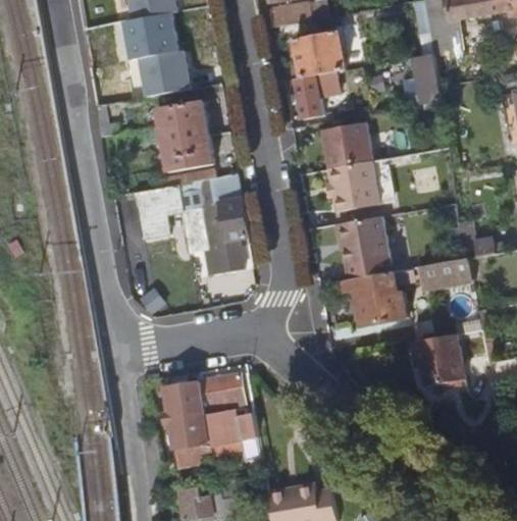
[(307,0),(268,7),(272,27),(326,16),(323,0),(307,0)]
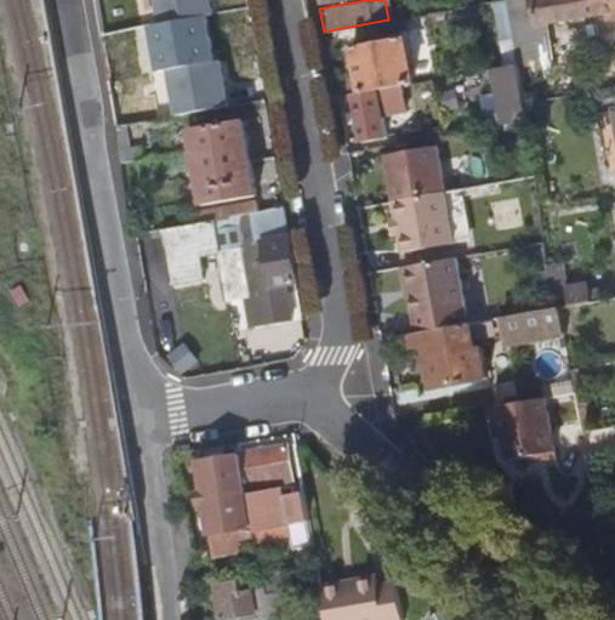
[(505,0),(516,62),(550,56),(544,20),(603,9),(604,17),(614,15),(614,0),(505,0)]
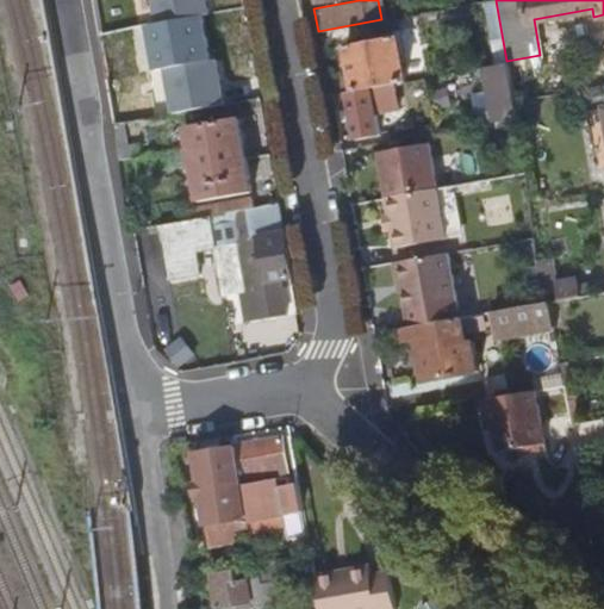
[(344,44),(353,89),(399,81),(404,80),(397,35),(344,44)]
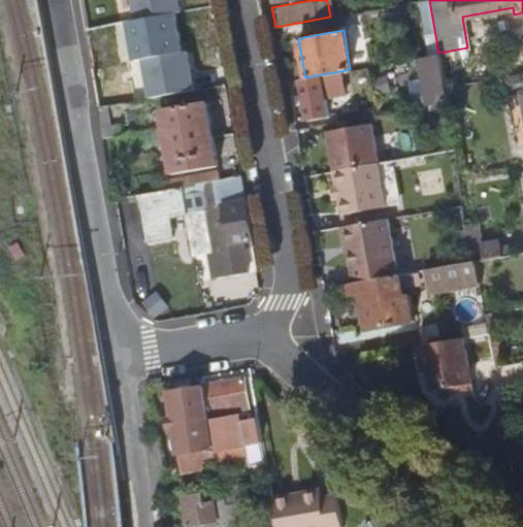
[(416,57),(425,104),(447,101),(445,85),(438,53),(416,57)]
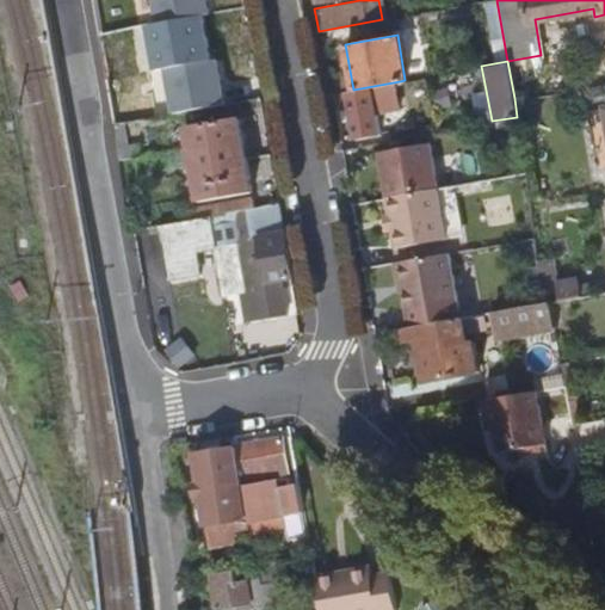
[(345,92),(353,139),(377,135),(371,103),(403,98),(400,81),(353,90),(345,92)]
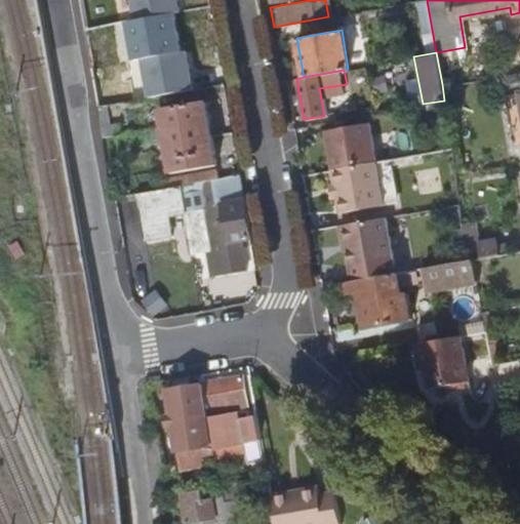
[(158,109),(169,171),(214,163),(203,101),(158,109)]
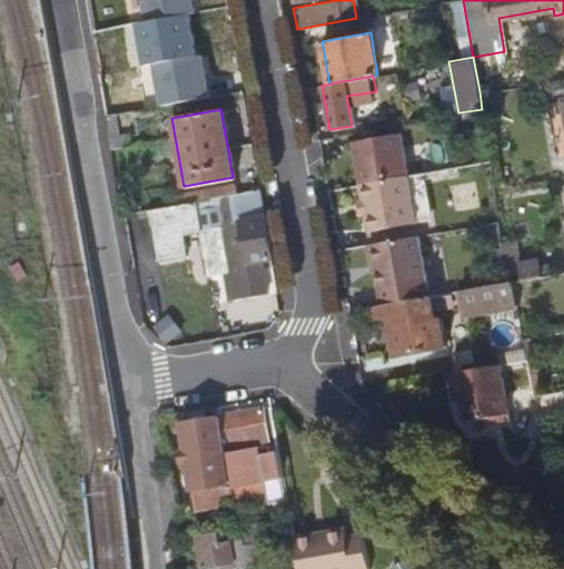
[(376,128),(377,140),(402,136),(399,124),(376,128)]
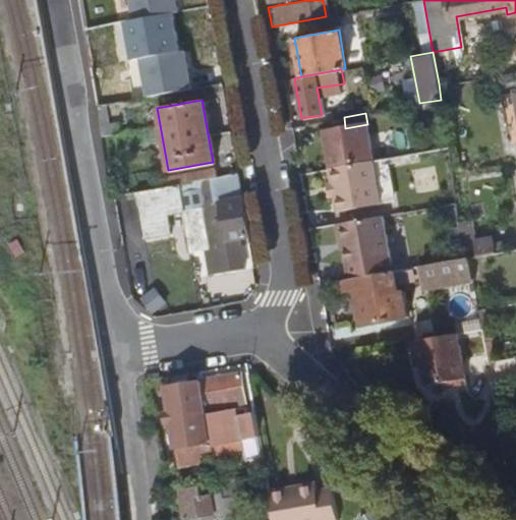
[(304,140),(306,157),(316,155),(317,163),(336,160),(329,122),(310,125),(312,138),(304,140)]
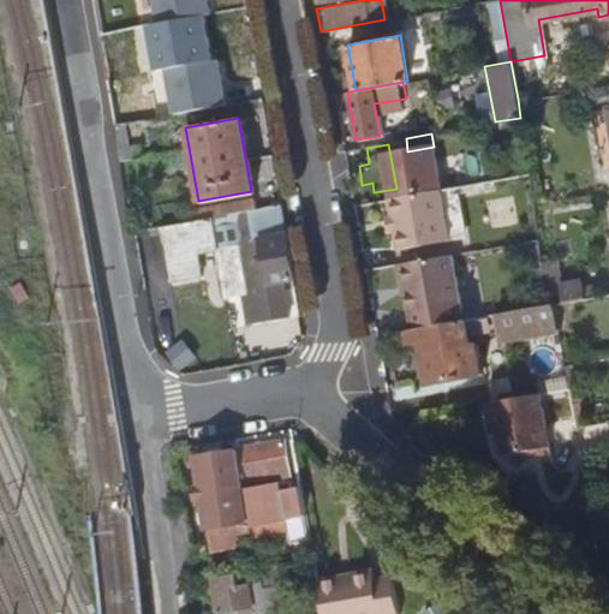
[(439,189),(448,239),(466,236),(458,185),(439,189)]
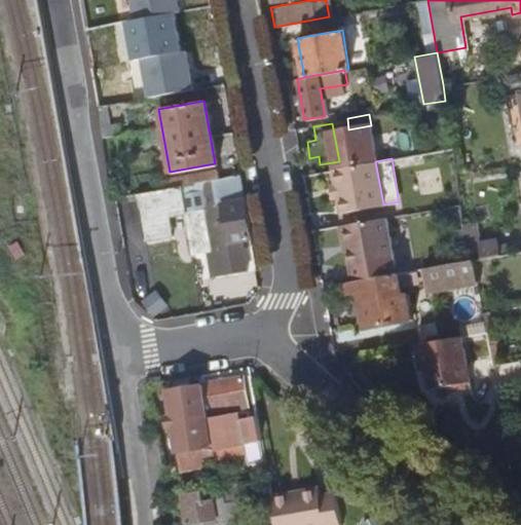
[(331,170),(339,213),(383,204),(375,161),(331,170)]
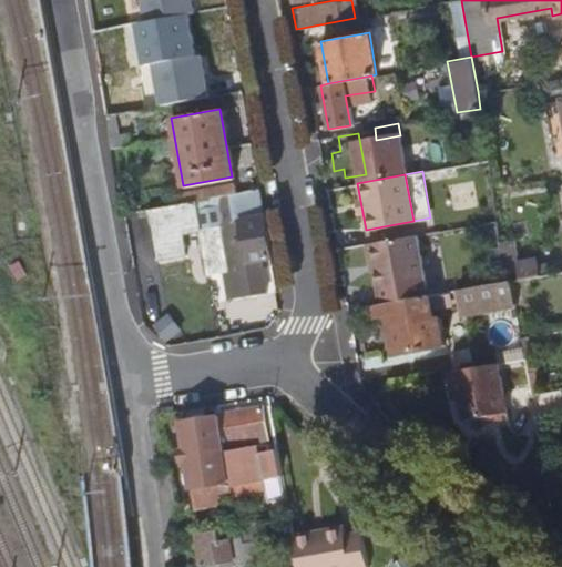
[(233,184),(180,193),(181,202),(235,192),(233,184)]
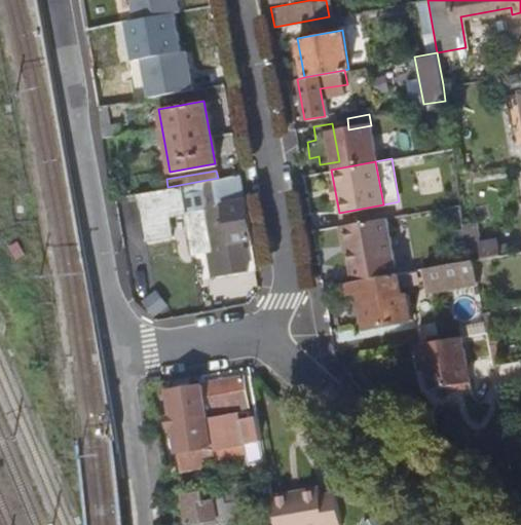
[(183,212),(191,252),(206,250),(212,278),(247,272),(240,240),(250,238),(238,175),(218,178),(168,187),(134,192),(139,220),(183,212)]
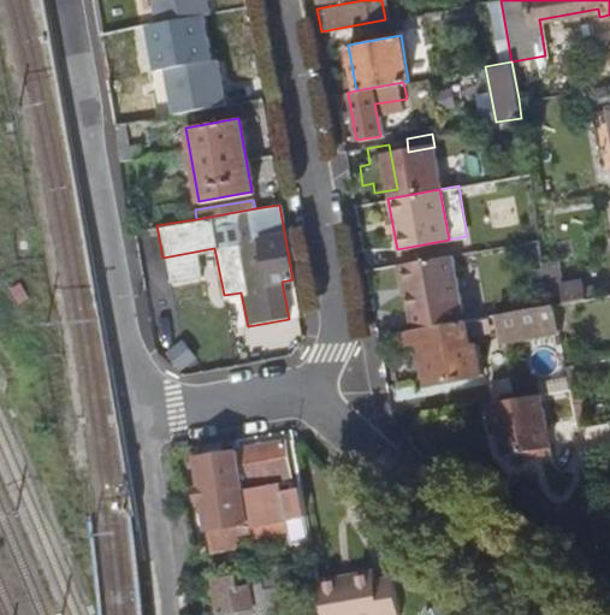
[(400,264),(401,270),(452,260),(451,254),(400,264)]
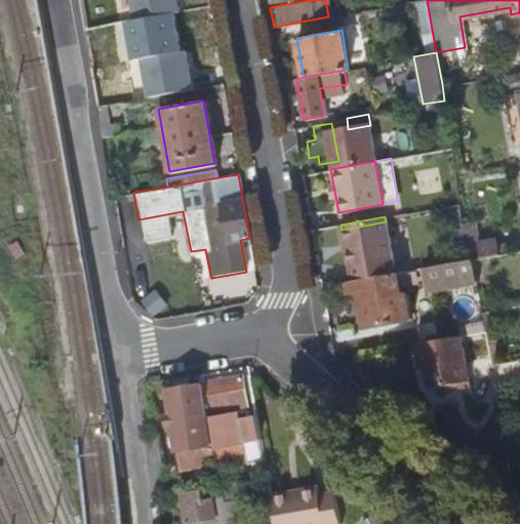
[(342,230),(351,280),(394,273),(386,222),(342,230)]
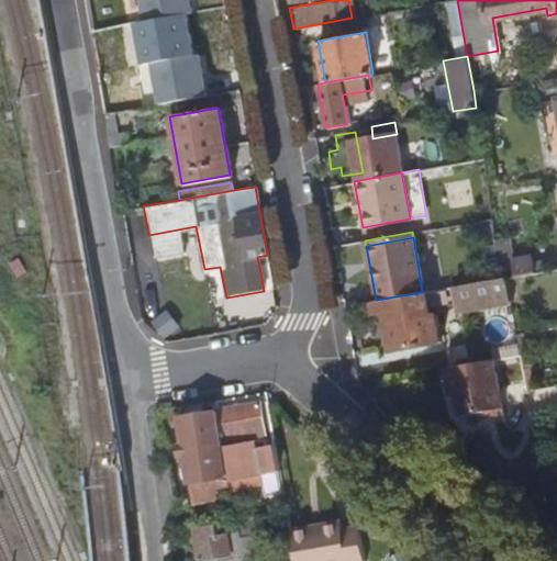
[(499,278),(453,287),(456,303),(457,311),(510,301),(505,277),(499,278)]
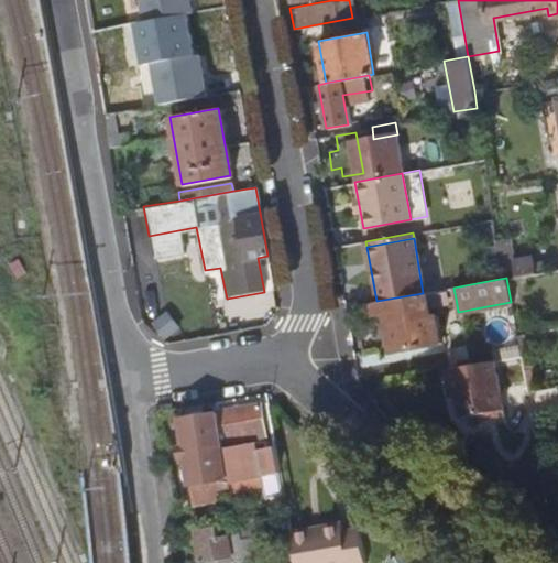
[(425,292),(428,309),(435,307),(457,304),(453,288),(425,292)]
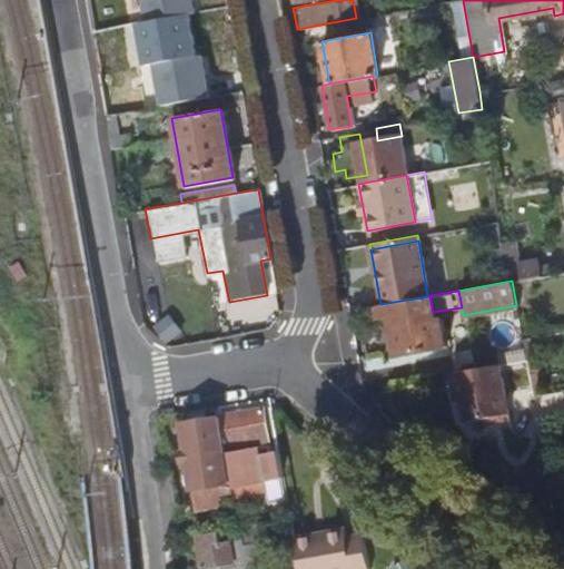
[(388,315),(395,354),(445,346),(439,311),(433,312),(429,295),(427,296),(381,304),(370,306),(373,317),(388,315)]
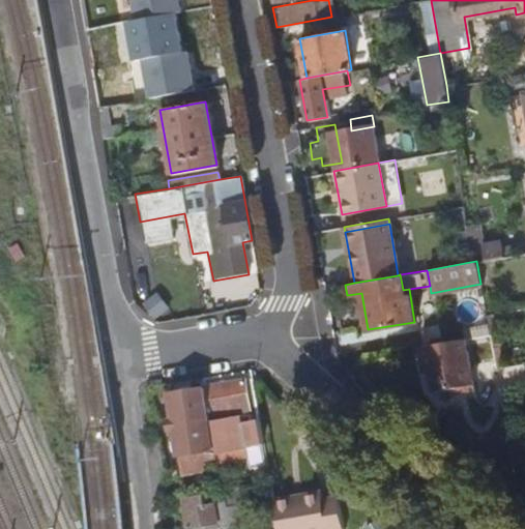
[(324,288),(326,298),(347,295),(345,285),(324,288)]
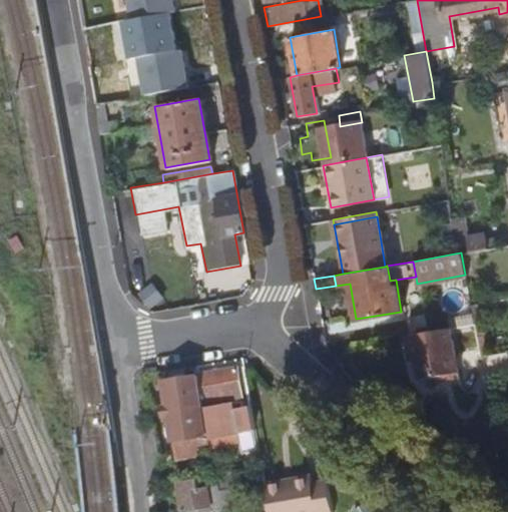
[(358,335),(405,328),(403,314),(356,321),(358,335)]
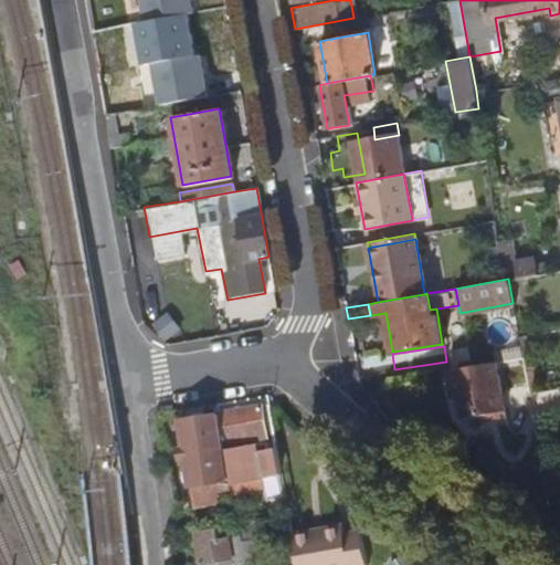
[(504,410),(495,362),(446,370),(450,388),(457,386),(458,396),(463,418),(484,415),(489,419),(498,417),(503,410),(504,410)]
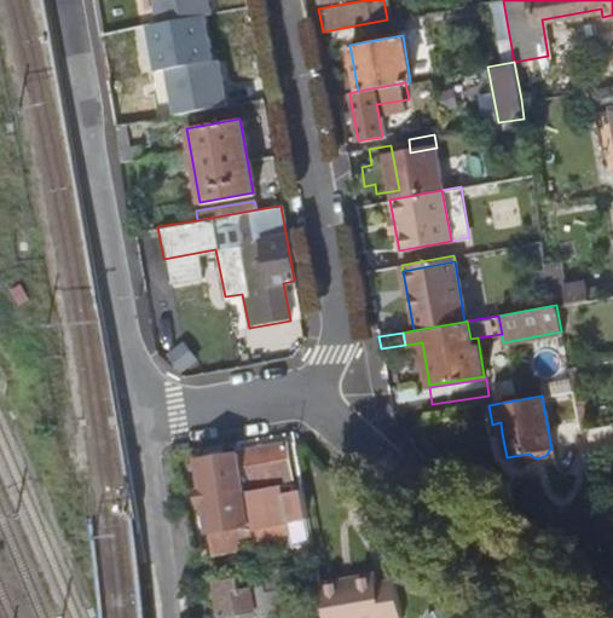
[(501,422),(492,425),(495,435),(502,433),(501,422)]
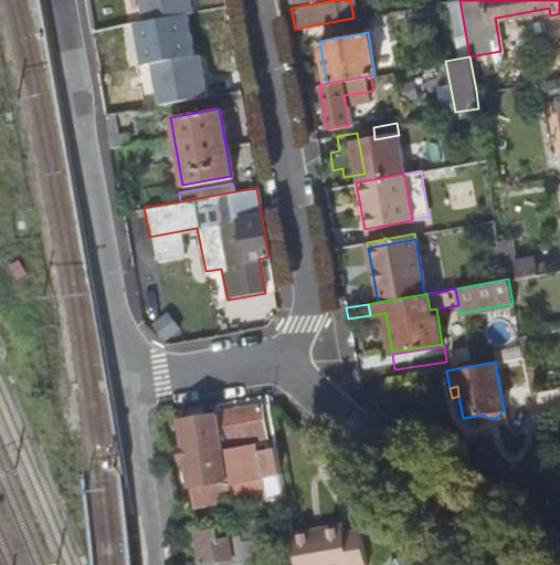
[(268,449),(261,407),(218,414),(230,479),(231,484),(280,474),(275,447),(268,449)]
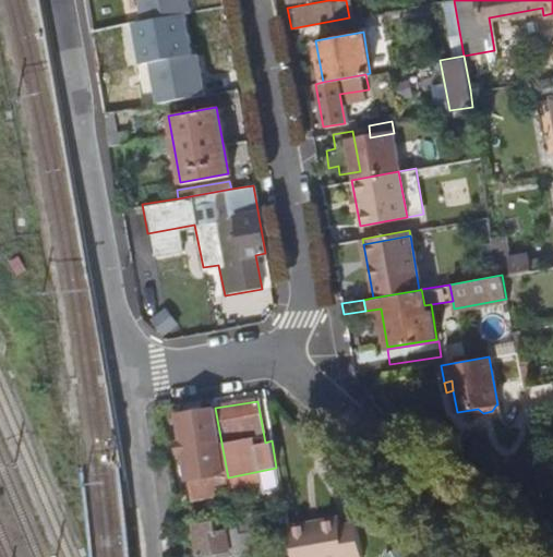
[(227,472),(215,408),(177,414),(181,442),(177,443),(178,452),(182,452),(188,479),(227,472)]
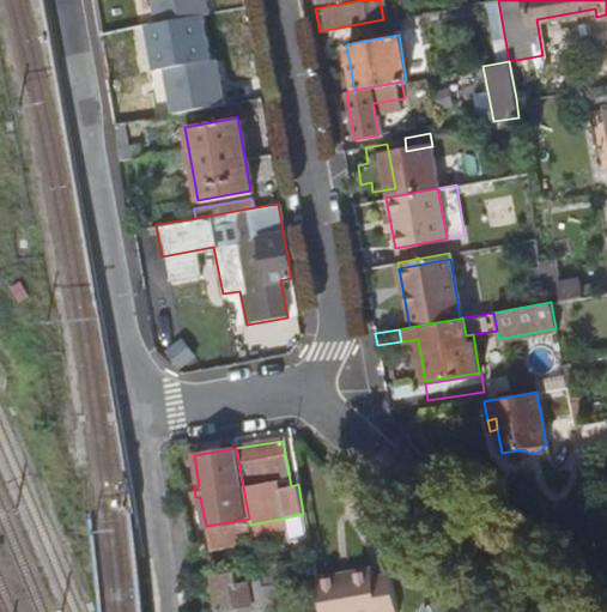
[(210,575),(217,610),(228,609),(228,611),(234,611),(295,601),(291,581),(289,581),(285,564),(255,569),(255,567),(210,575)]
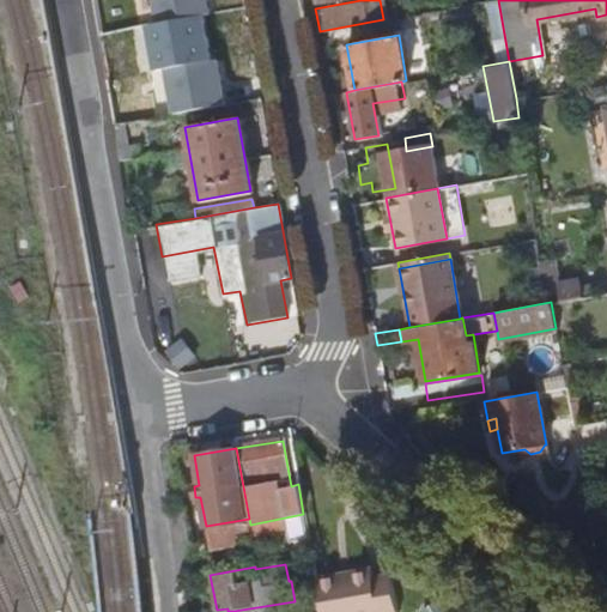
[(319,598),(320,611),(381,611),(375,575),(371,576),(369,568),(315,577),(315,579),(319,598)]
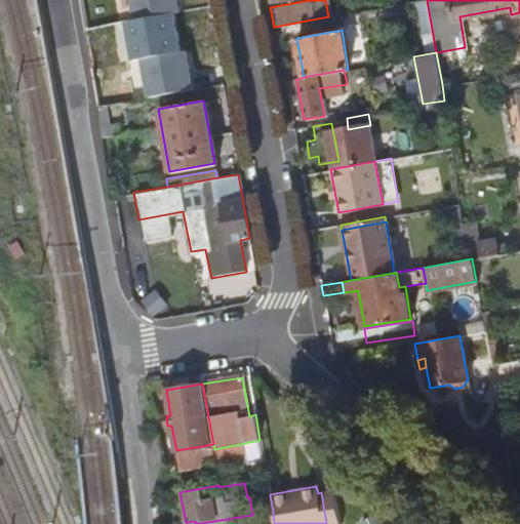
[(321,492),(326,523),(338,523),(332,491),(321,492)]
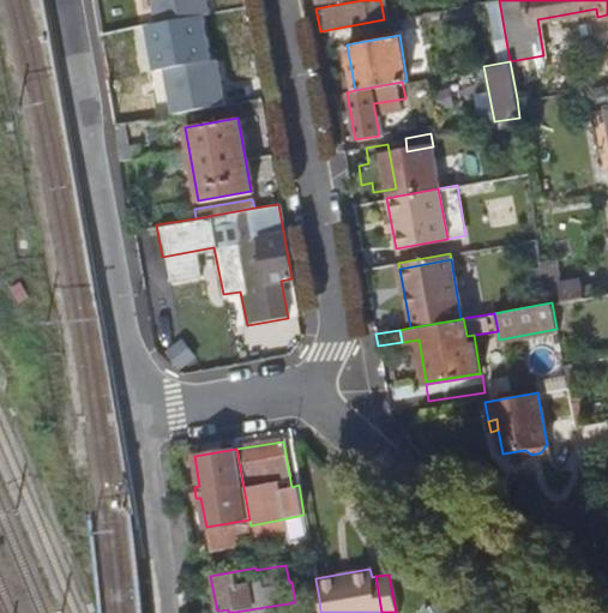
[(301,583),(305,601),(319,599),(315,580),(301,583)]
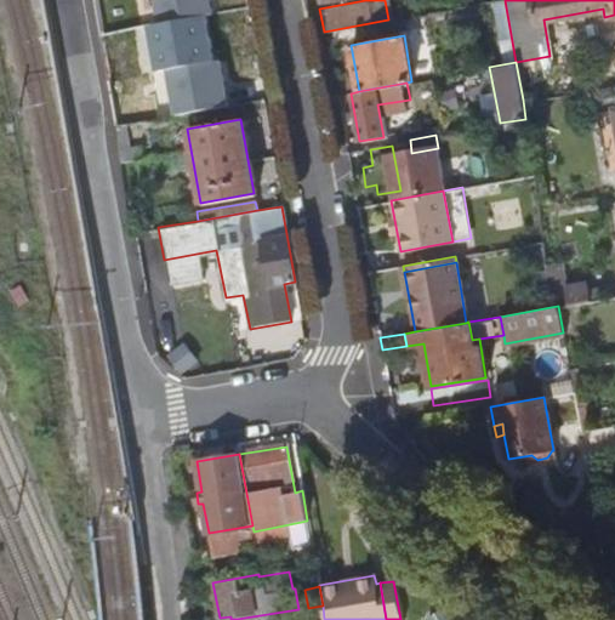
[(308,608),(309,619),(324,619),(323,606),(308,608)]
